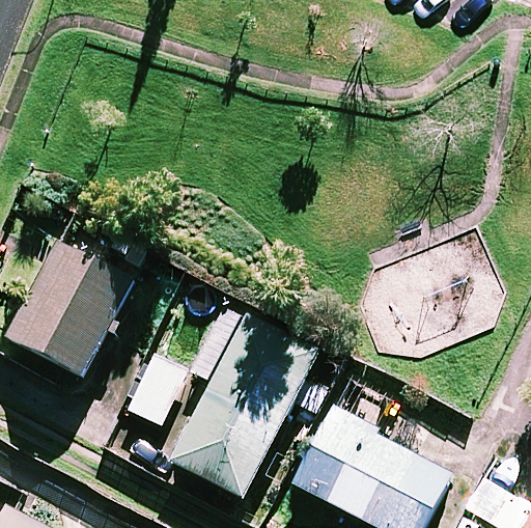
[(133,282),(58,242),(7,337),(81,377),(133,282)]
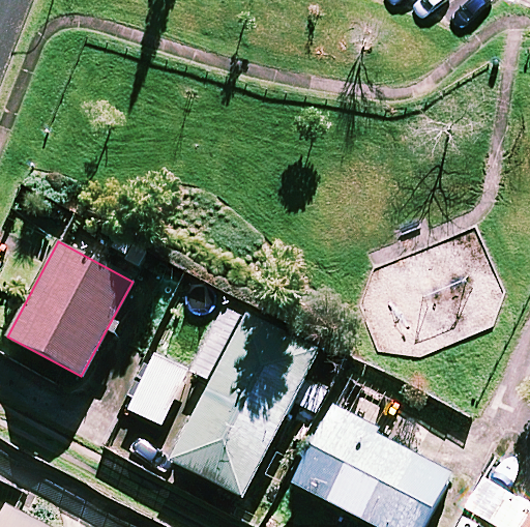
[(315,351),(244,314),(169,459),(240,495),(315,351)]
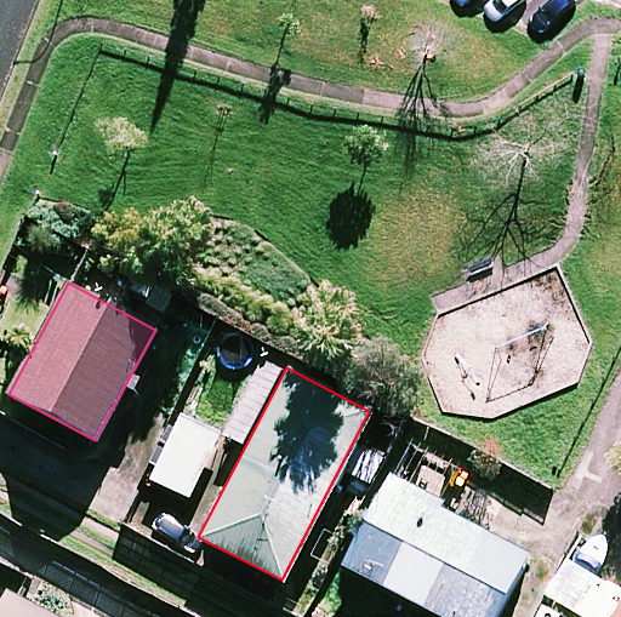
[(220,434),(181,415),(149,478),(188,497),(220,434)]
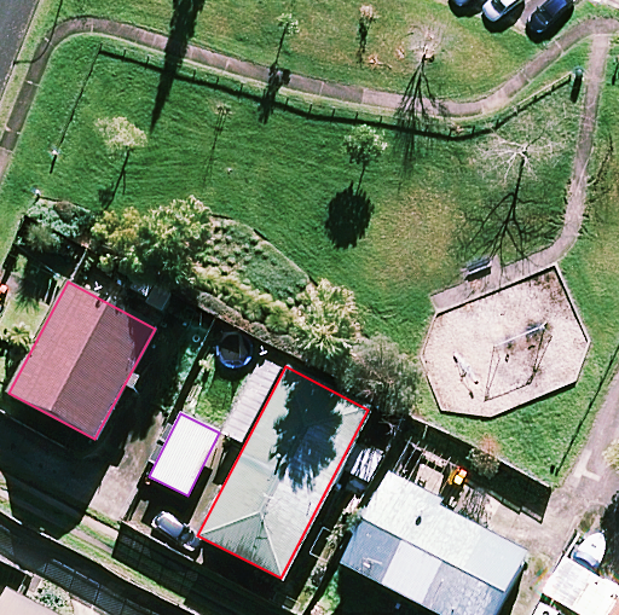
[(490,614),(524,553),(383,479),(339,562),(438,614),(490,614)]
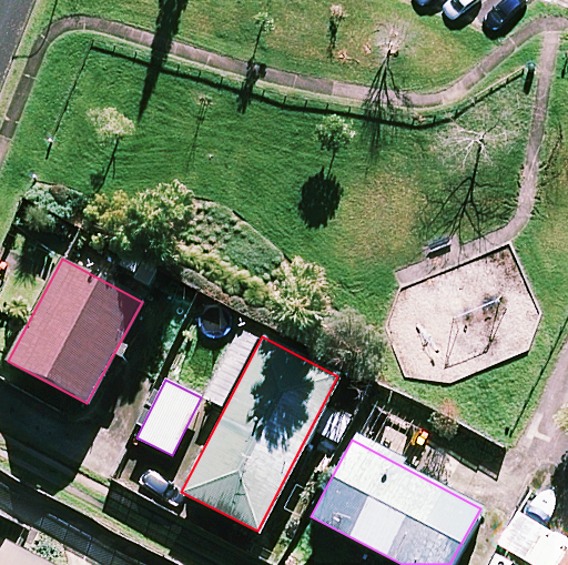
[(567,564),(567,511),(528,486),(494,540),(534,564),(567,564)]
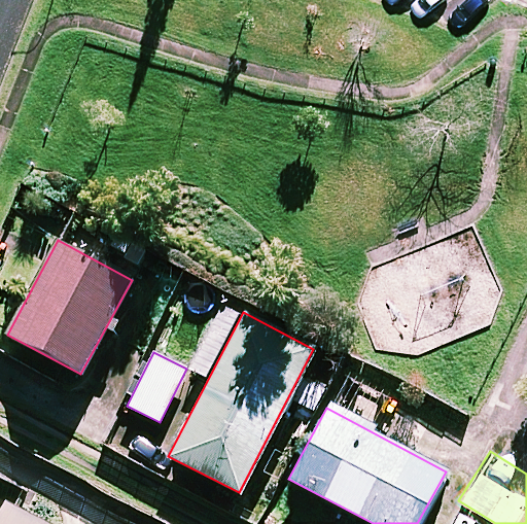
[(47,523),(5,502),(0,512),(0,523),(47,523)]
